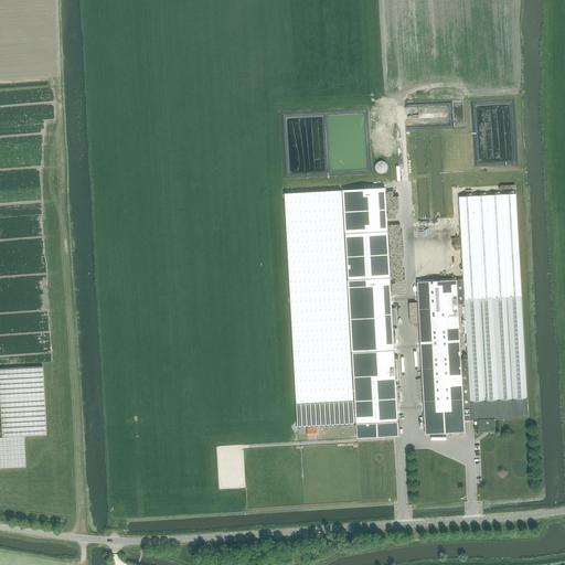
[(343,190),(347,234),(387,232),(385,188),(343,190)]
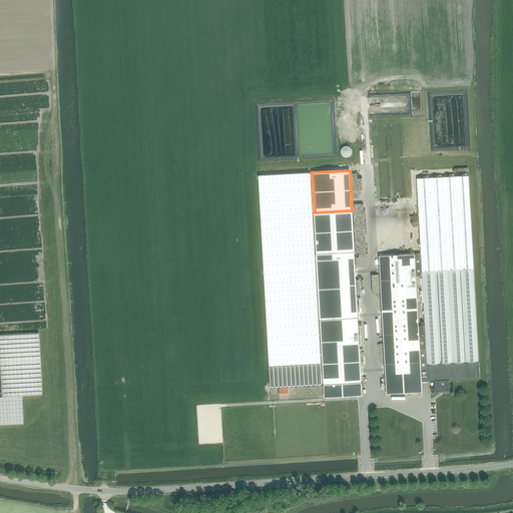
[(288,387),(324,385),(322,354),(321,321),(319,295),(317,260),(317,254),(315,254),(313,207),(311,173),(287,174),(259,176),(263,239),(267,317),(271,388),(280,388),(288,387)]
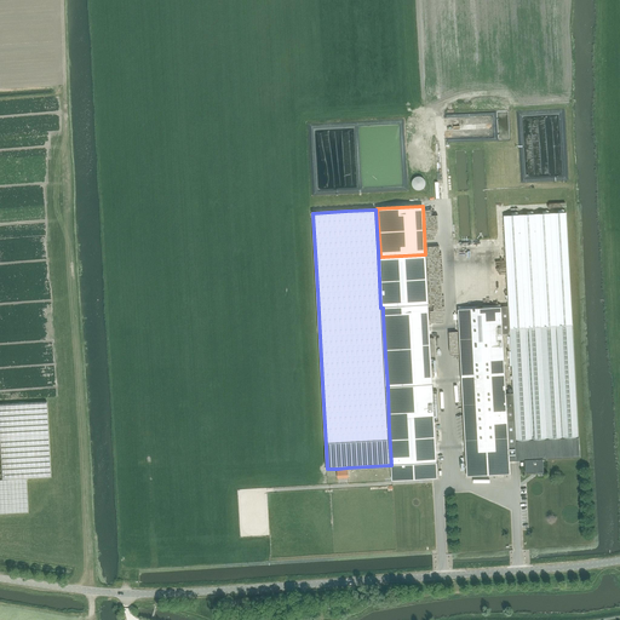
[(528,216),(518,216),(518,213),(512,213),(512,216),(504,217),(509,308),(459,310),(466,477),(510,475),(510,461),(526,460),(526,474),(544,474),(544,460),(580,458),(573,326),(567,213),(533,214),(533,212),(528,212),(528,216)]
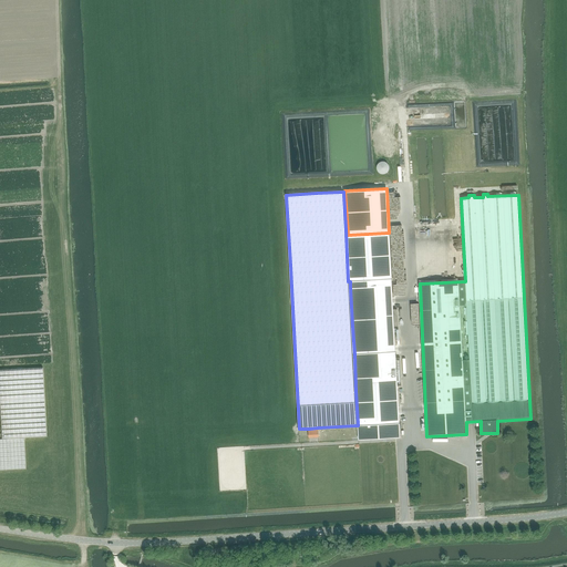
[(350,281),(350,287),(391,285),(389,233),(348,235),(350,281)]
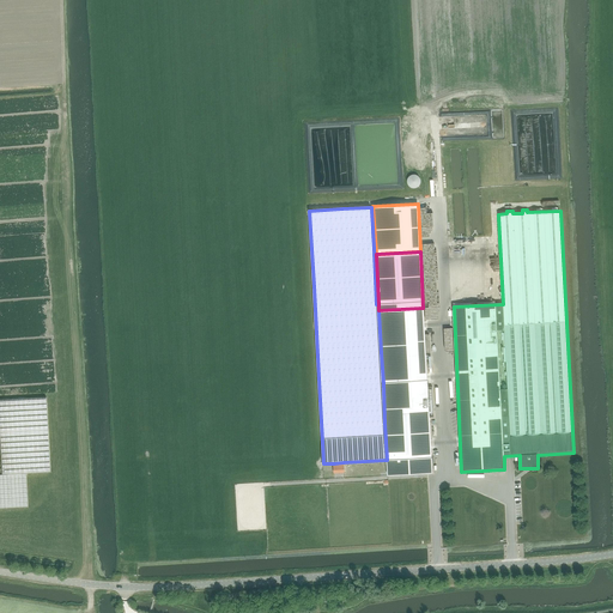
[(485,263),(485,289),(481,289),(481,292),(499,292),(499,262),(485,263)]
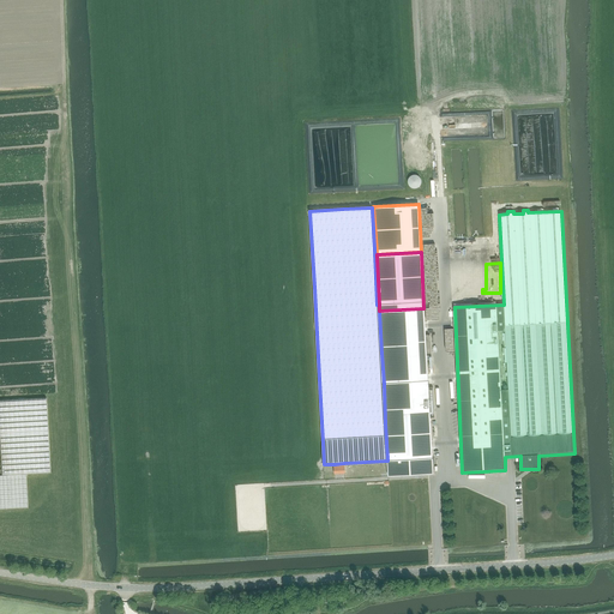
[(379,311),(387,461),(432,458),(425,308),(379,311)]
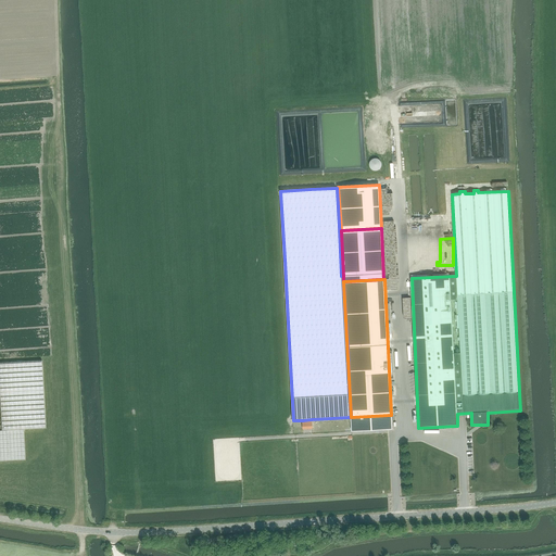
[(0,460),(25,459),(24,429),(46,428),(41,361),(0,362),(0,396),(2,430),(0,430),(0,460)]
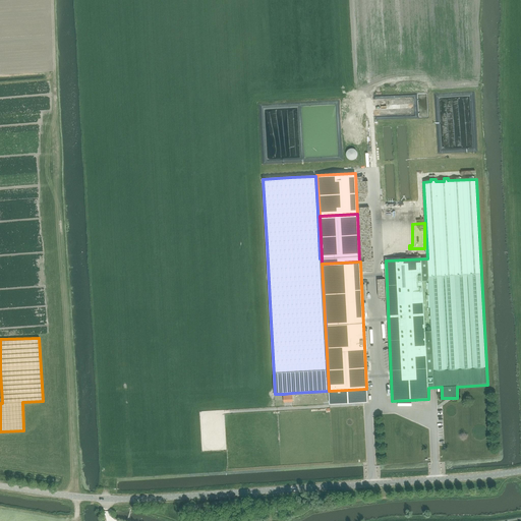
[(329,391),(330,404),(367,402),(366,389),(329,391)]
